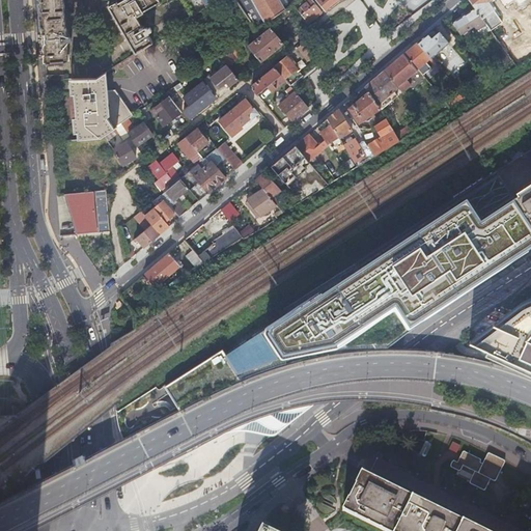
[(39,0),(46,63),(63,61),(68,61),(62,0),(39,0)]
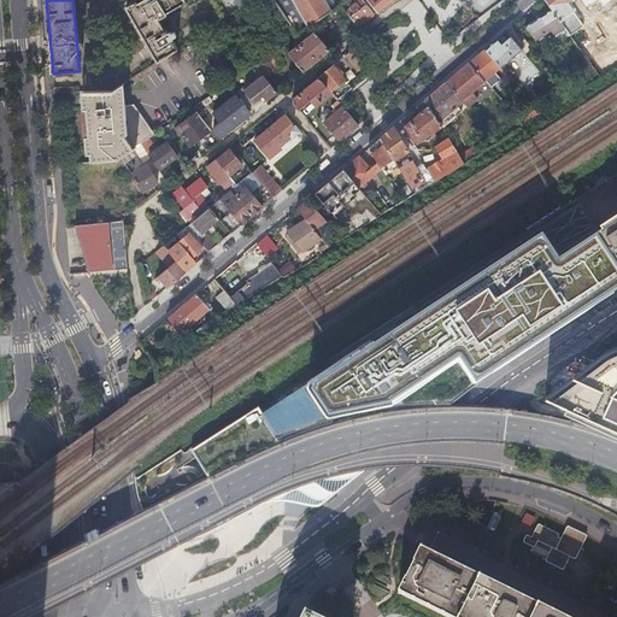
[(144,39),(157,62),(177,50),(171,40),(172,40),(172,39),(176,36),(174,31),(171,33),(170,31),(168,33),(166,30),(164,30),(157,18),(158,18),(159,19),(166,15),(165,13),(182,4),(182,5),(187,4),(184,0),(141,0),(136,3),(135,1),(125,7),(136,27),(135,27),(142,40),(144,39)]
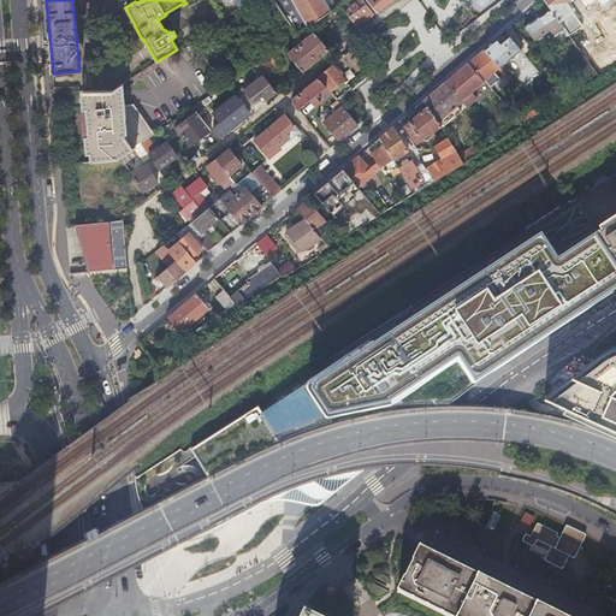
[(274,0),(297,35),(331,12),(324,0),(274,0)]
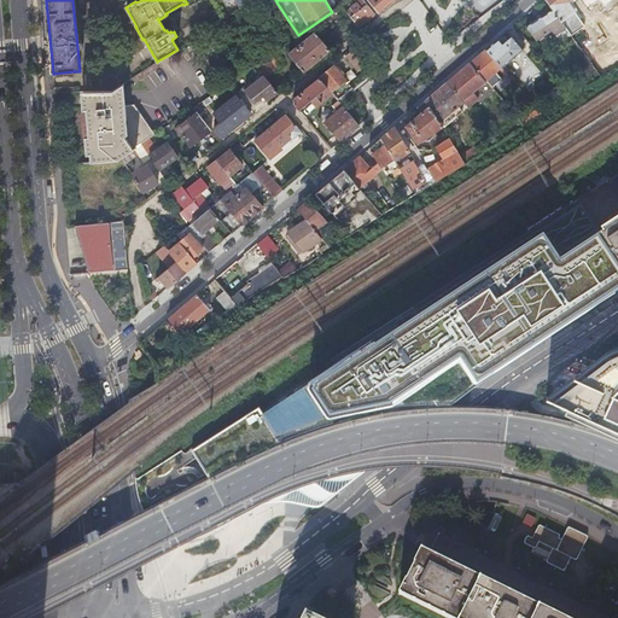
[(359,0),(360,3),(347,12),(359,28),(375,15),(363,0),(359,0)]
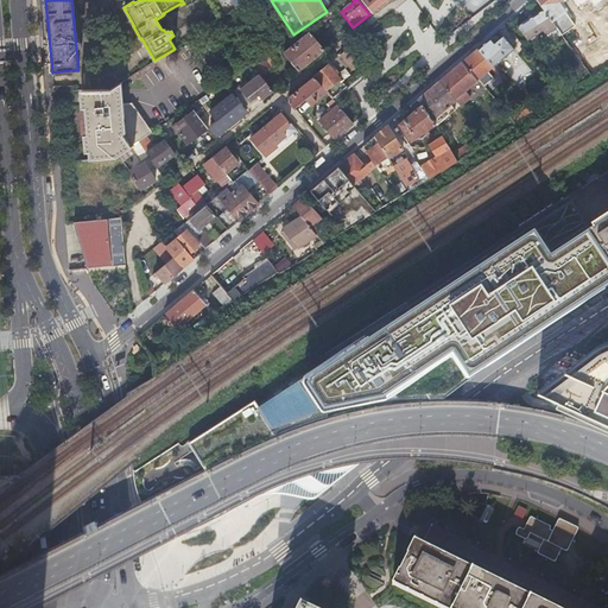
[(362,0),(372,12),(386,0),(362,0)]
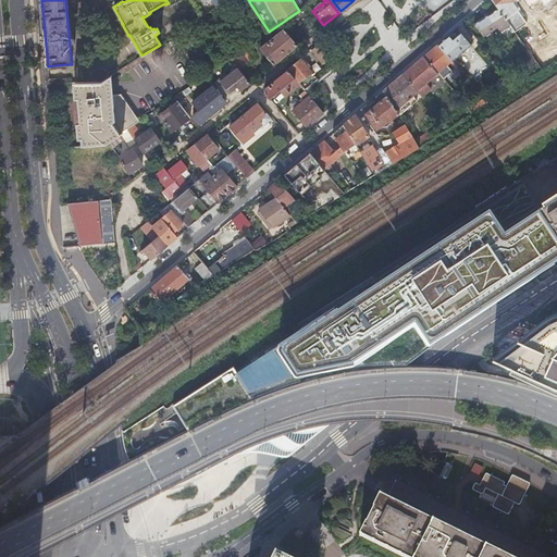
[(492,0),(497,9),(507,22),(519,13),(511,2),(515,0),(492,0)]
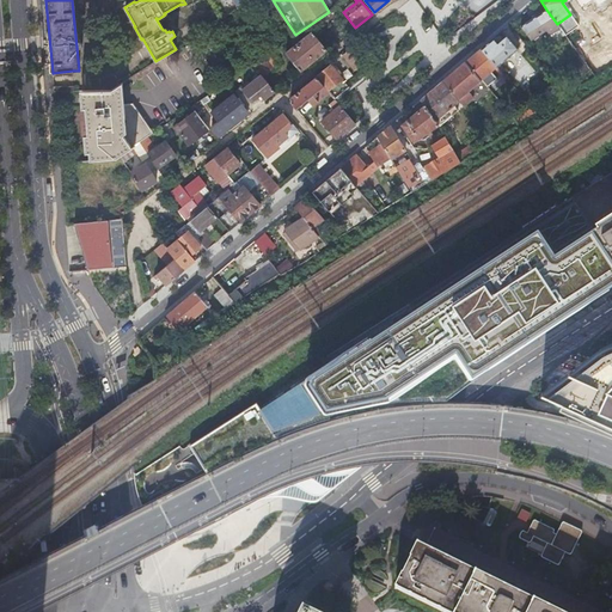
[(611,0),(594,0),(611,24),(611,0)]
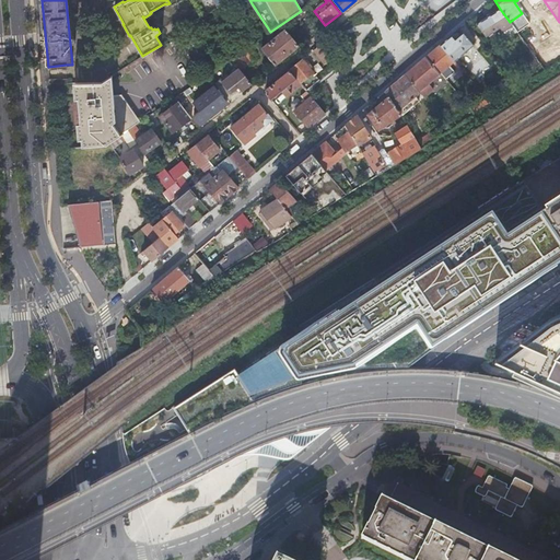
[(510,22),(500,9),(476,24),(486,36),(500,27),(502,32),(512,25),(510,22)]
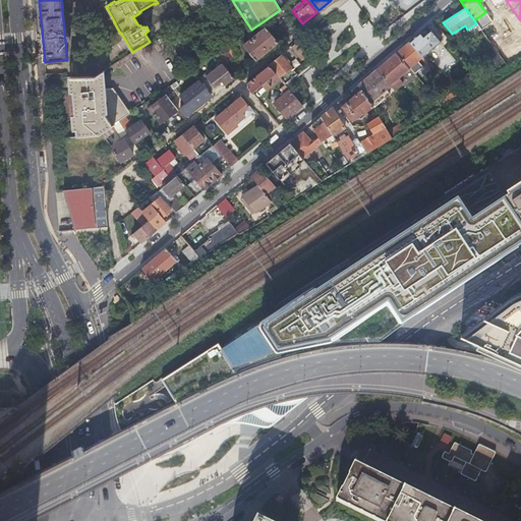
[(485,12),(474,20),(476,23),(495,49),(503,60),(507,66),(519,59),(485,12)]
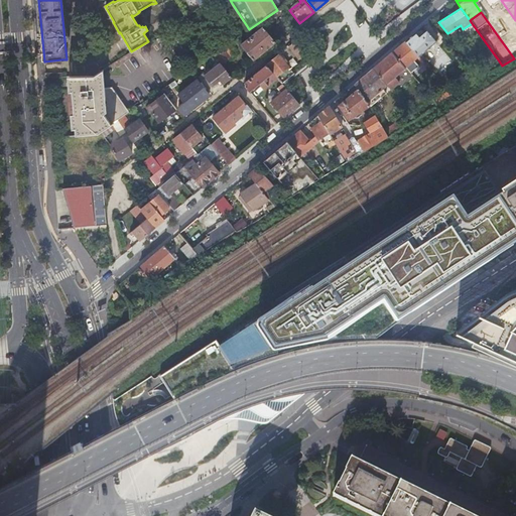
[(242,45),(253,59),(275,42),(264,27),(242,45)]
